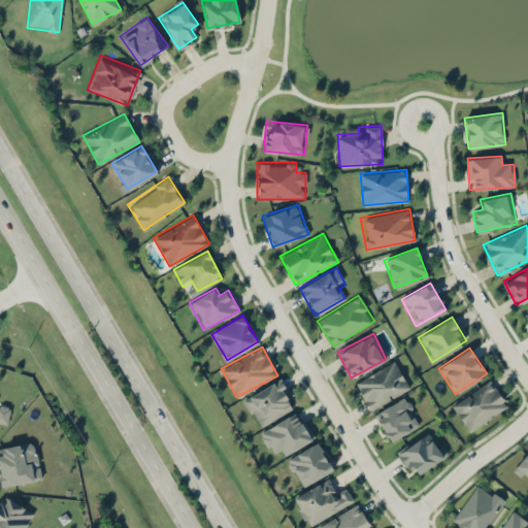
[(409,388),(395,360),(355,382),(369,410),(409,388)]
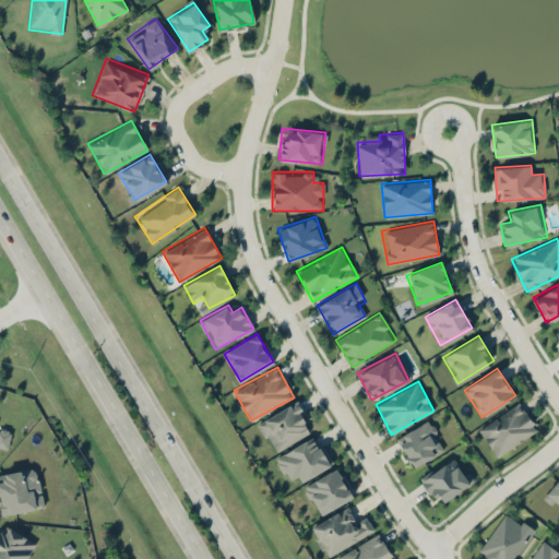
[(312,430),(296,401),(257,423),(273,452),(312,430)]
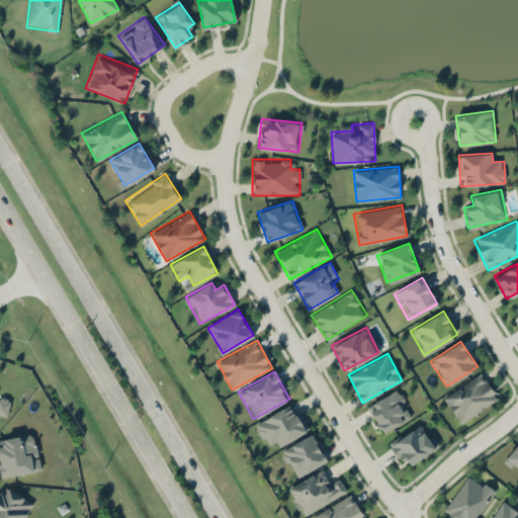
[(460,423),(498,397),(481,371),(443,397),(460,423)]
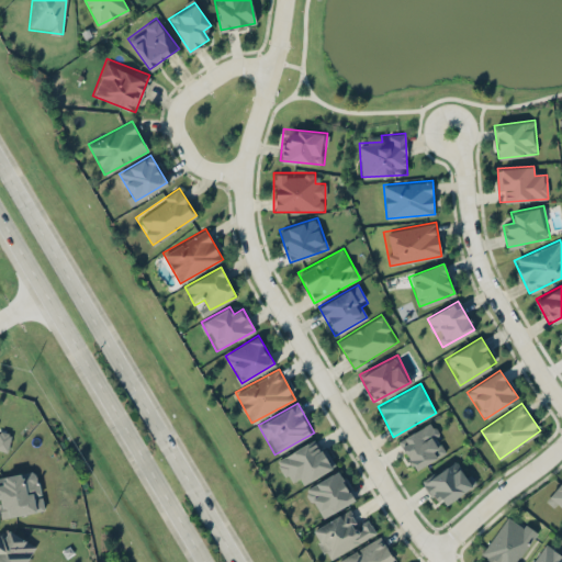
[(446,451),(431,423),(400,439),(414,468),(446,451)]
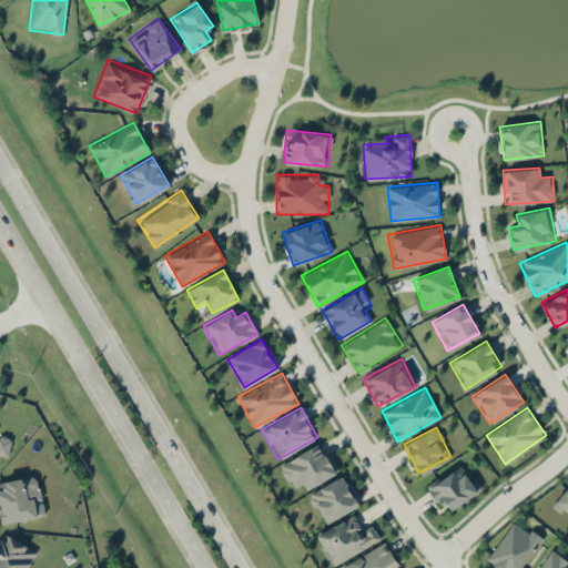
[(0,455),(9,456),(11,436),(0,434),(0,455)]
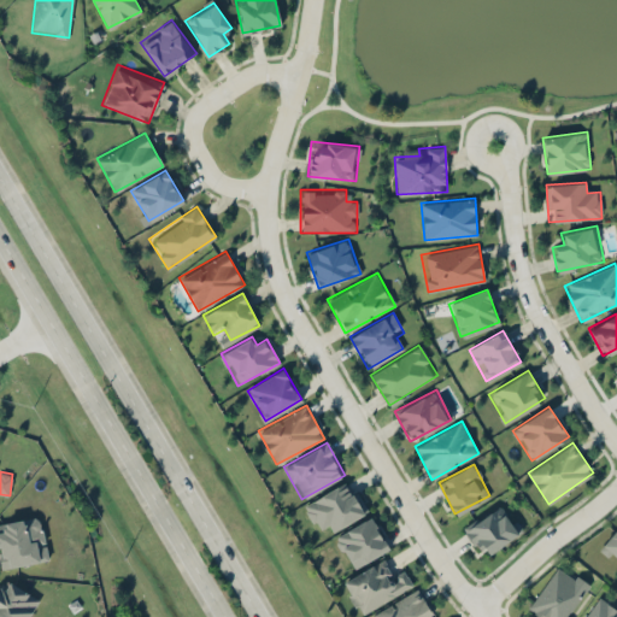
[(334,532),(368,510),(348,479),(303,506),(317,528),(328,522),(334,532)]
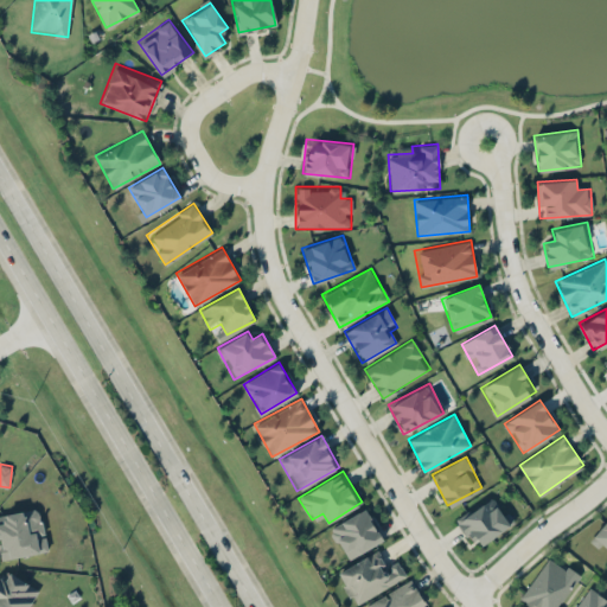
[(457,521),(475,547),(511,522),(493,496),(457,521)]
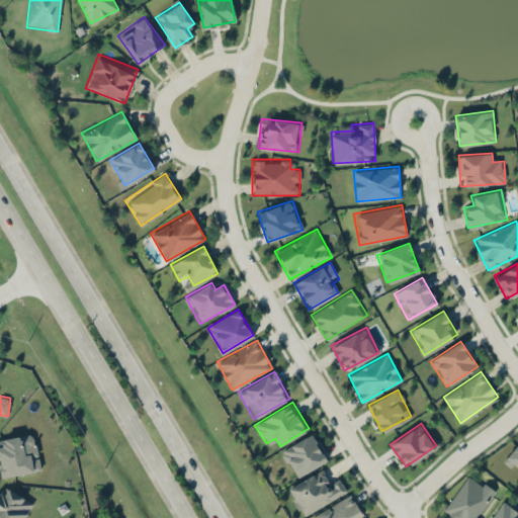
[(0,475),(39,469),(33,433),(0,438),(0,475)]
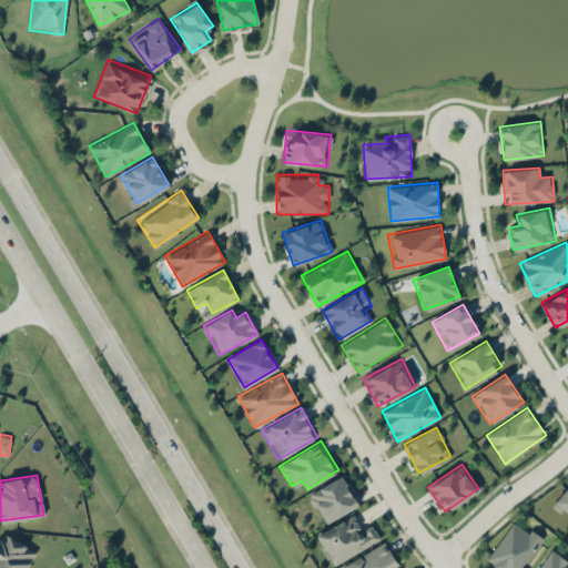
[(325,521),(357,504),(342,475),(310,493),(325,521)]
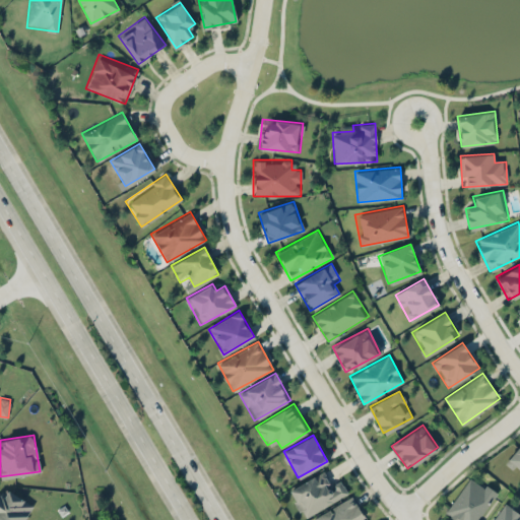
[(519,445),(505,460),(519,475),(519,445)]
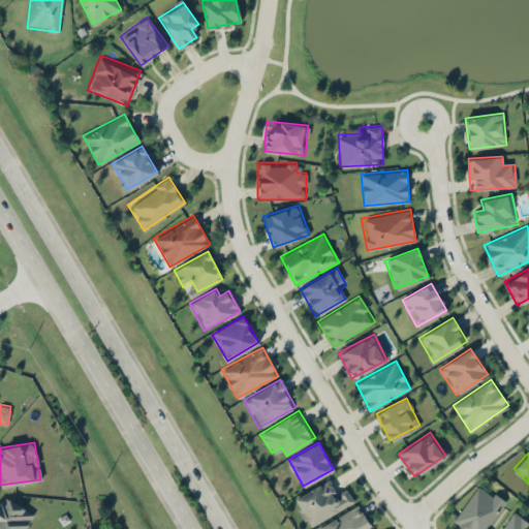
[(354,501),(348,490),(338,495),(329,478),(293,498),(308,526),(354,501)]
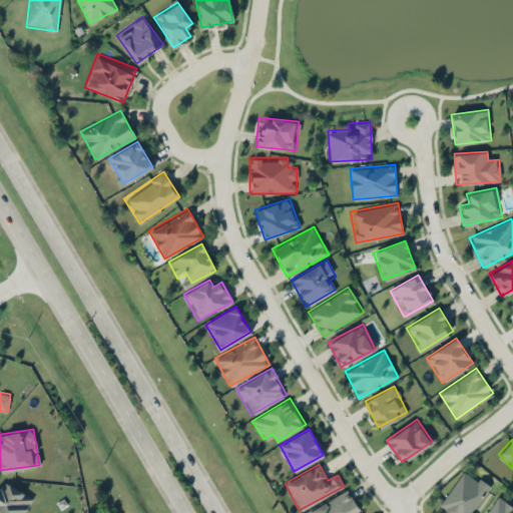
[(447,512),(476,512),(474,512),(490,483),(463,467),(439,508),(447,512)]
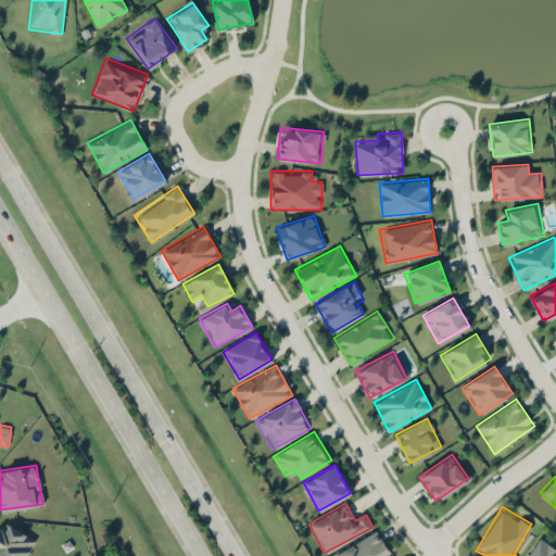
[(26,555),(37,541),(4,519),(0,526),(0,555),(26,555)]
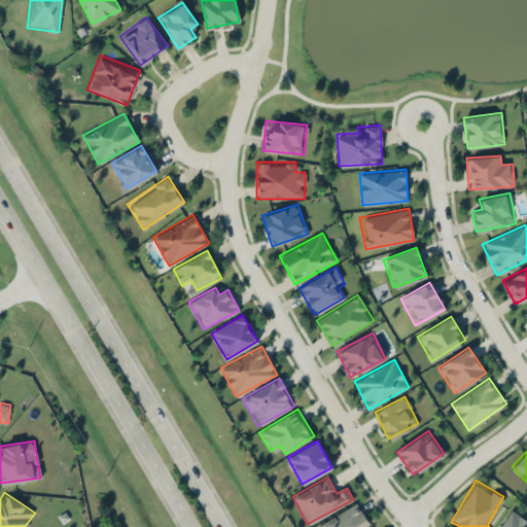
[(370,526),(357,502),(317,525),(318,526),(370,526)]
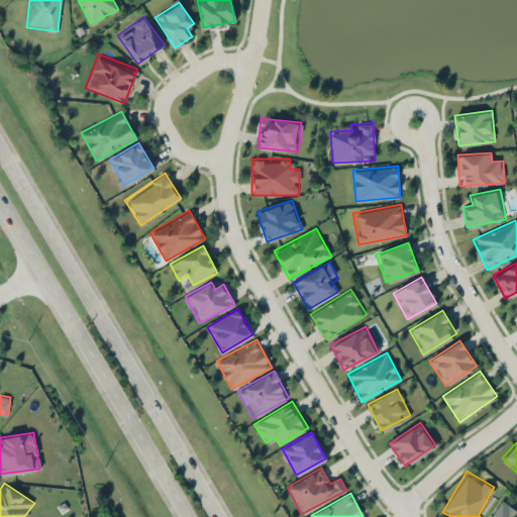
[(489,516),(516,516),(516,509),(500,499),(489,516)]
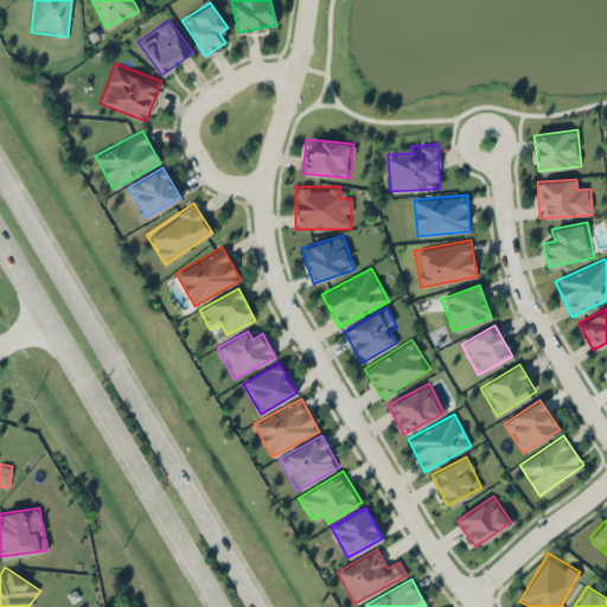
All buildings are outlined.
